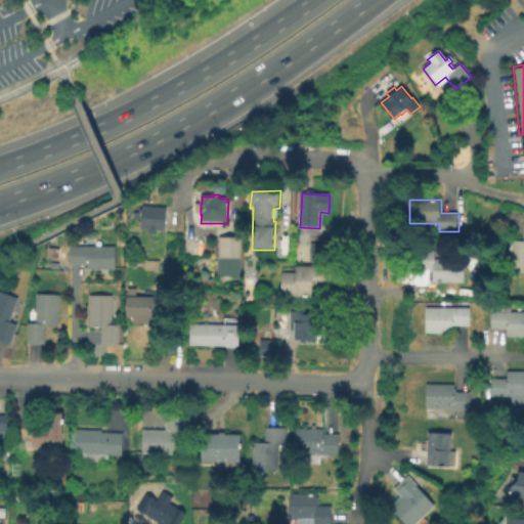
[(167,209),(165,231),(158,230),(158,233),(149,233),(149,230),(142,229),(142,220),(135,219),(135,214),(143,215),(144,207),(167,209)]
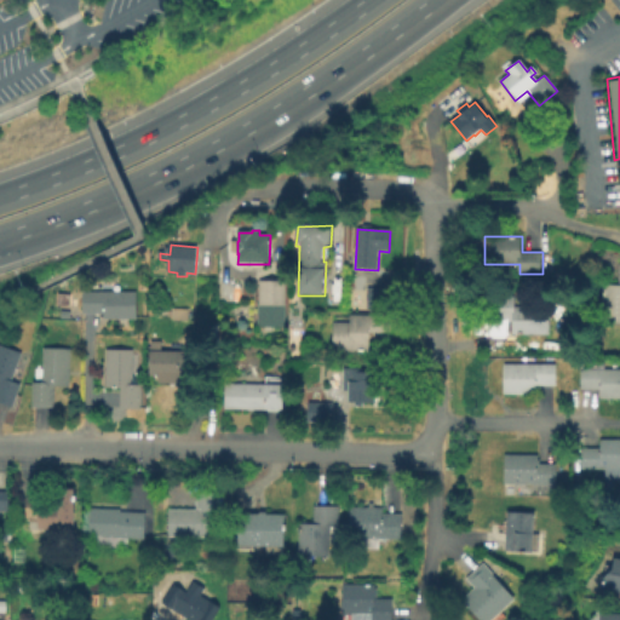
[(285,281),(286,328),(258,328),(258,281),(285,281)]
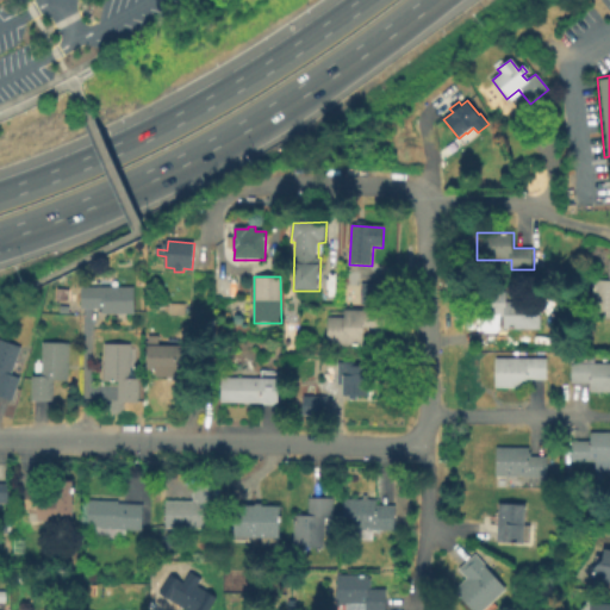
[(609,316),(593,316),(595,285),(597,285),(597,280),(609,280),(609,316)]
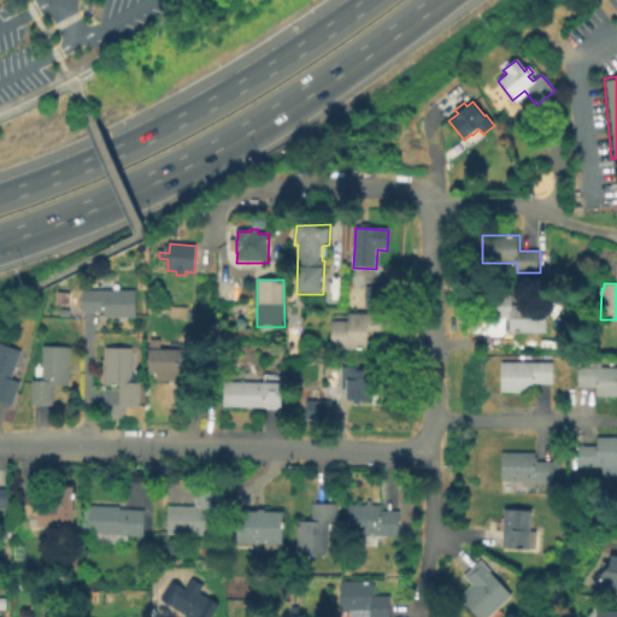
[(389,287),(388,307),(366,307),(366,287),(389,287)]
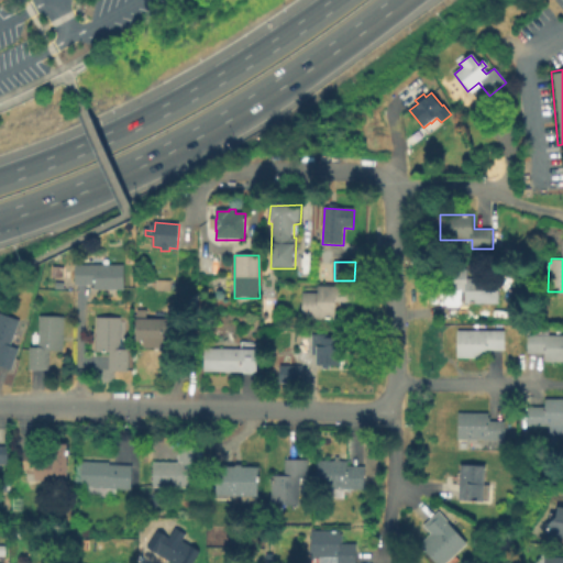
[(124,265),(124,290),(95,290),(95,285),(76,286),(76,265),(124,265)]
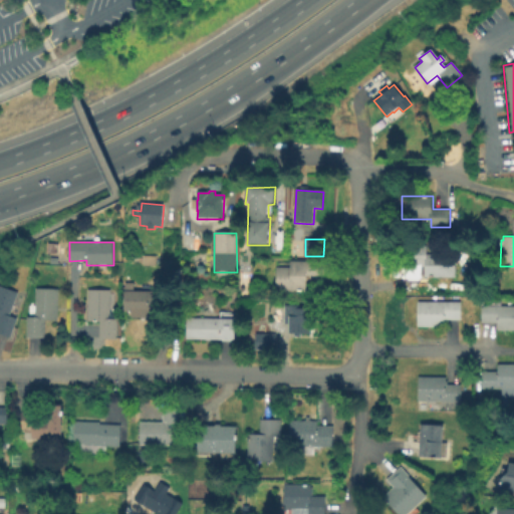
[(458,255),(457,277),(426,277),(427,265),(409,264),(409,246),(429,247),(428,254),(458,255)]
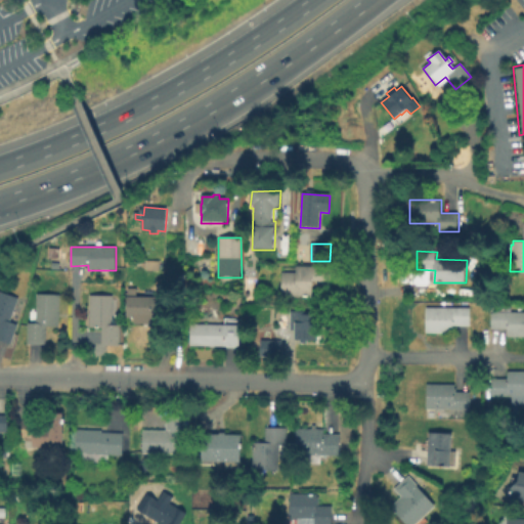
[(159,261),(159,271),(146,271),(146,261),(159,261)]
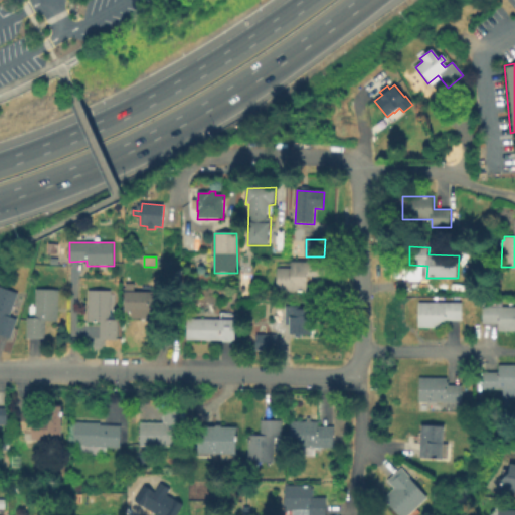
[(326,263),(325,282),(309,282),(309,293),(277,292),(277,268),(292,269),(292,262),(326,263)]
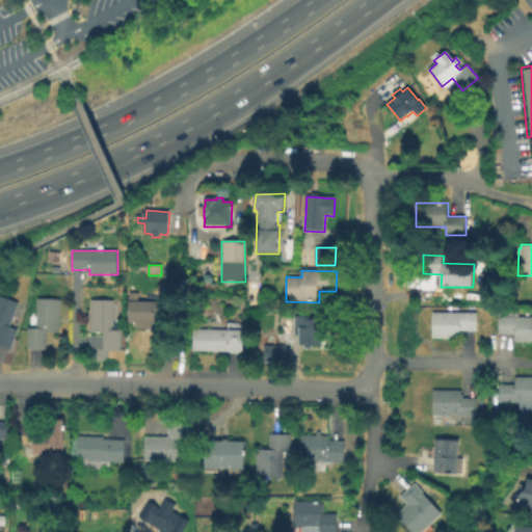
[(161,322),(161,328),(137,328),(137,322),(130,322),(130,292),(139,293),(139,300),(166,301),(165,322),(161,322)]
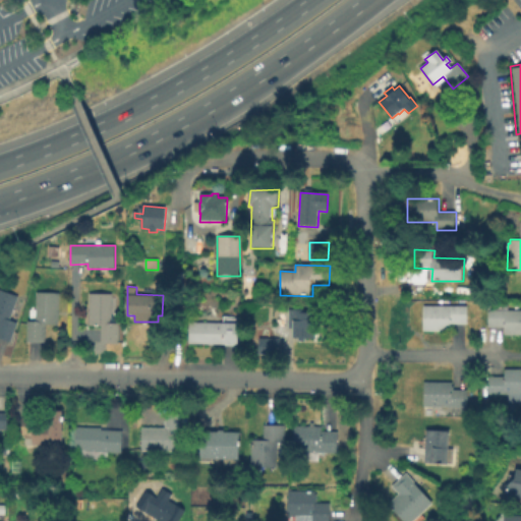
[(16,325),(9,344),(0,340),(0,291),(18,297),(10,322),(16,325)]
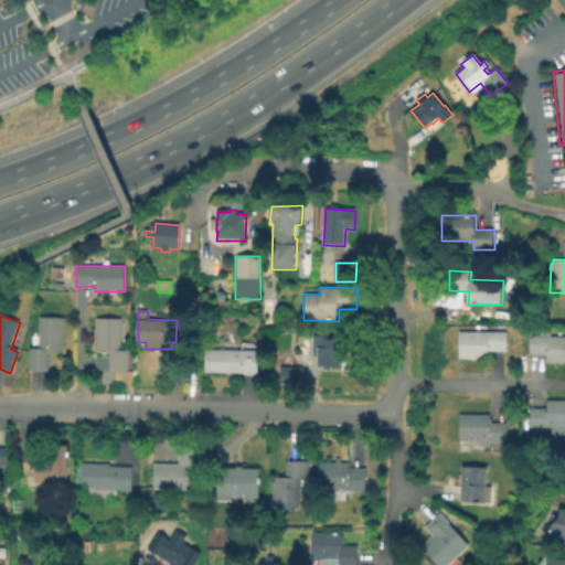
[(300,330),(287,331),(287,318),(300,318),(300,330)]
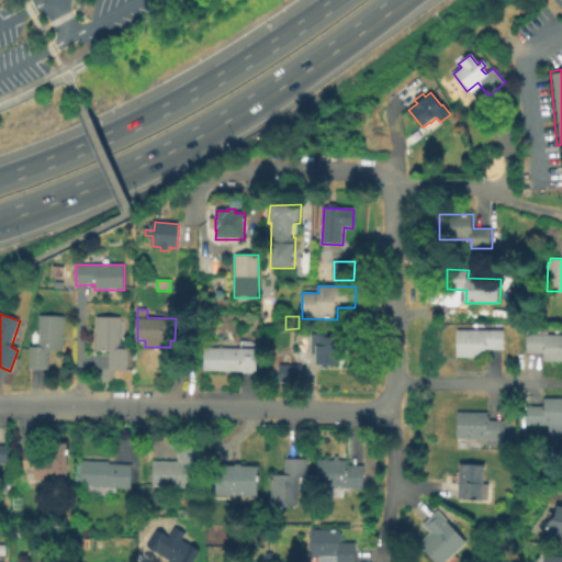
[(64,318),(63,351),(49,351),(48,371),(30,370),(30,348),(40,348),(41,317),(64,318)]
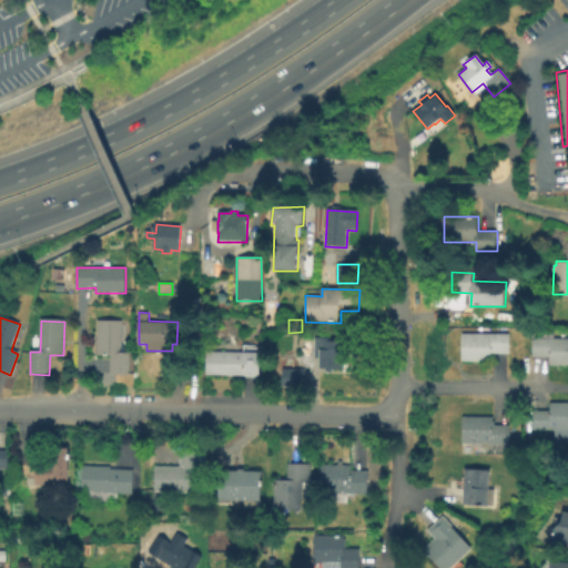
[(130,354),(130,375),(109,375),(110,356),(97,356),(97,321),(121,322),(121,354),(130,354)]
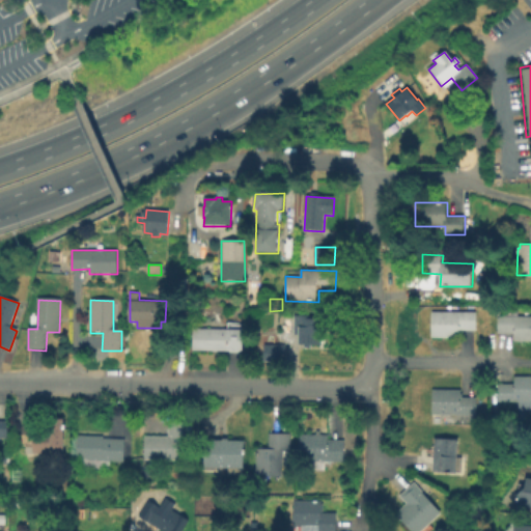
[(530,316),(530,342),(513,342),(513,334),(497,334),(498,310),(507,310),(507,316),(530,316)]
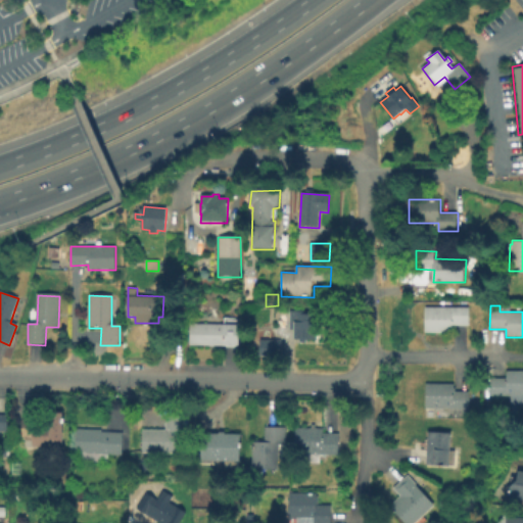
[(468,307),(468,325),(453,325),(453,332),(424,332),(424,307),(468,307)]
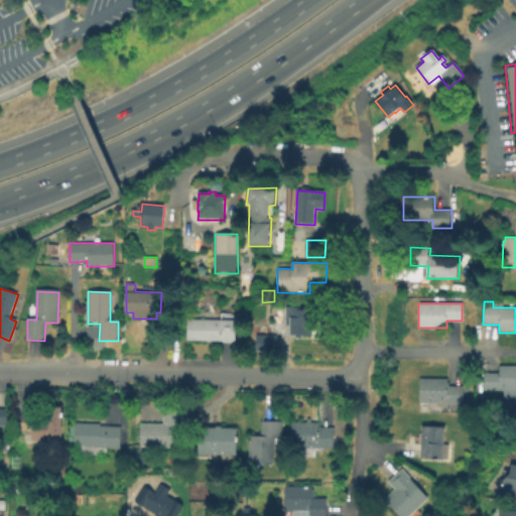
[(312,309),(312,318),(316,318),(315,327),(313,327),(313,335),(301,336),(301,339),(295,339),(294,335),(289,335),(289,326),(285,326),(285,306),(304,306),(303,309),(312,309)]
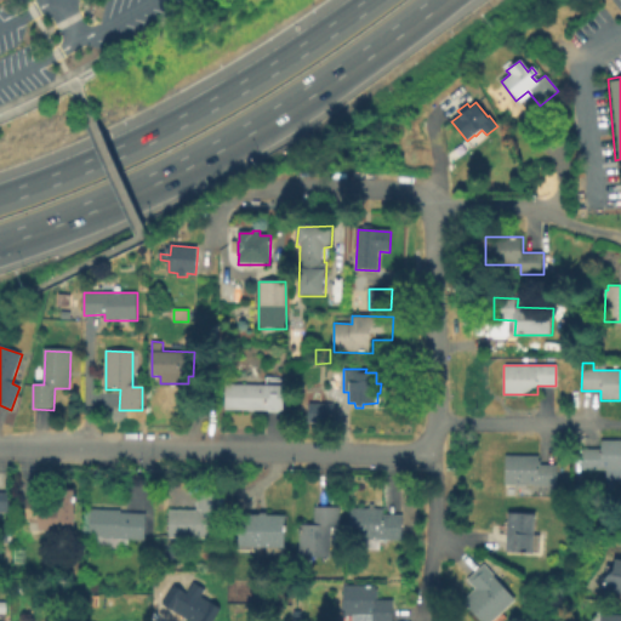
[(284,380),(285,411),(226,409),(227,383),(267,385),(267,380),(284,380)]
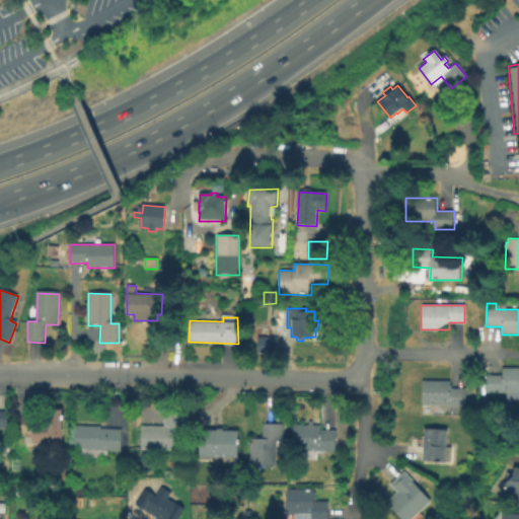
[(279,338),(278,355),(257,354),(258,337),(279,338)]
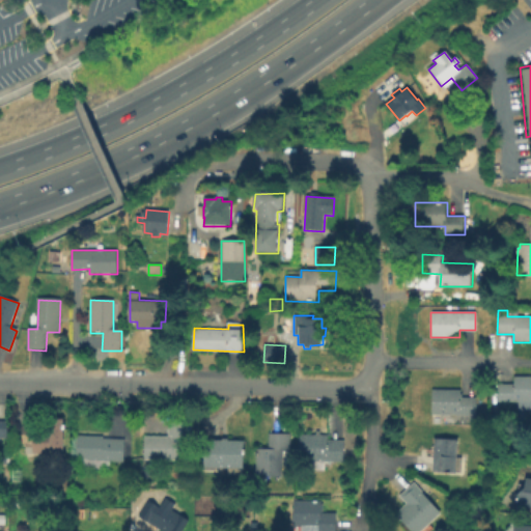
[(530,412),(519,413),(519,404),(496,403),(497,385),(513,385),(513,376),(530,376),(530,412)]
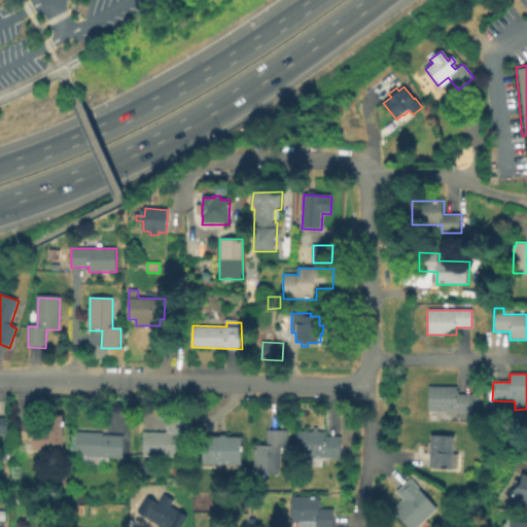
[(473,394),(473,413),(428,412),(429,386),(459,387),(459,393),(473,394)]
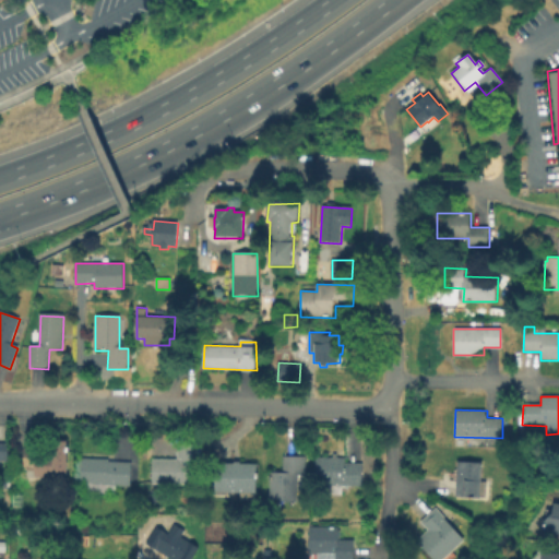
[(68,442),(67,477),(34,477),(34,468),(23,468),(23,449),(36,449),(36,456),(52,456),(52,442),(68,442)]
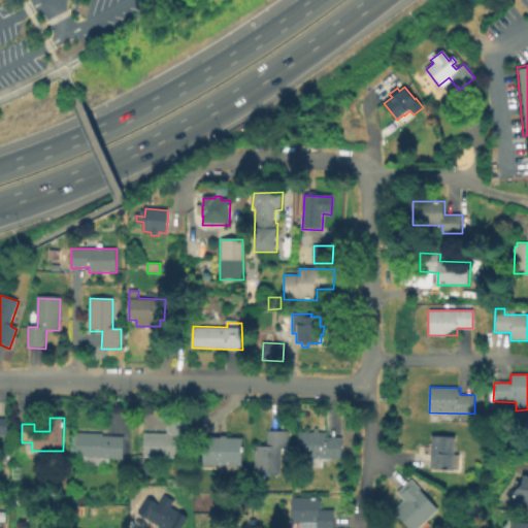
[(0,419),(8,420),(8,436),(0,436),(0,419)]
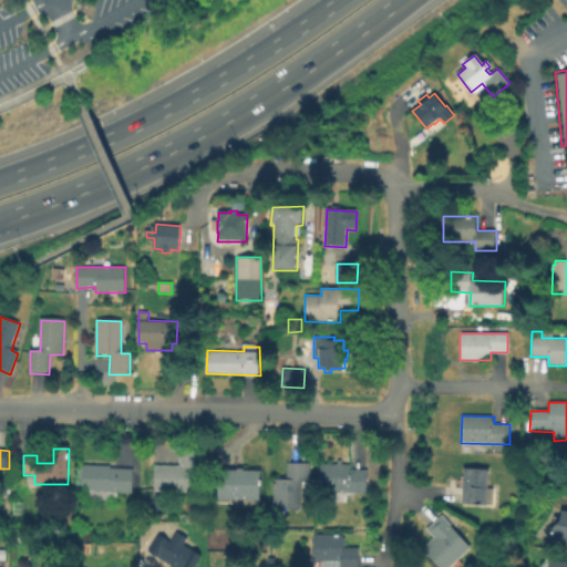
[(199,452),(199,471),(192,471),(192,493),(153,493),(153,467),(178,467),(178,452),(199,452)]
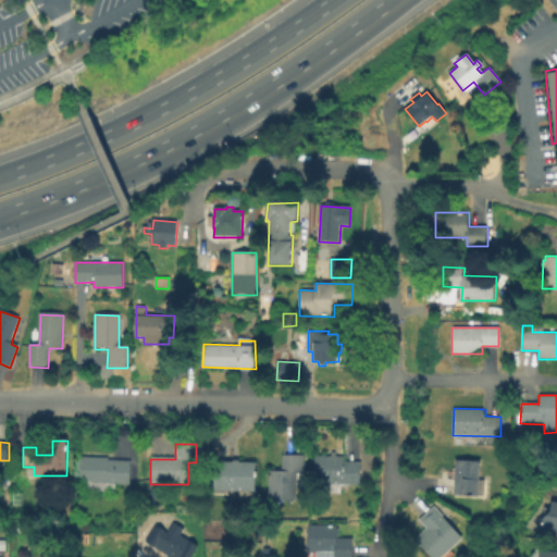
[(305,455),(304,473),(296,473),(296,500),(268,500),(269,471),(282,471),(282,455),(305,455)]
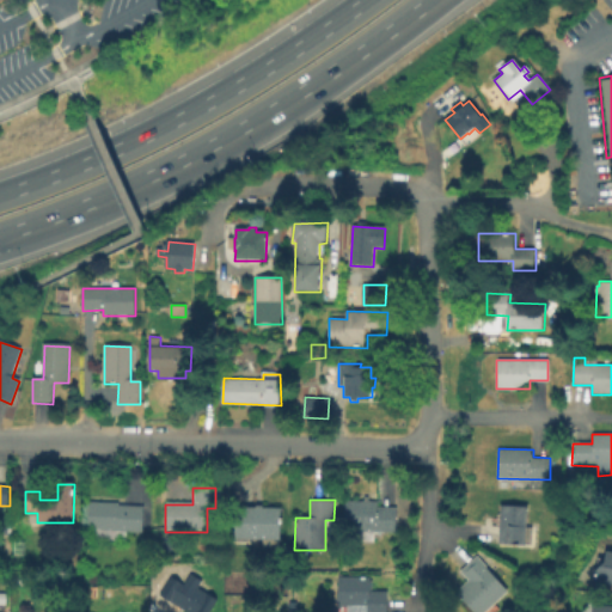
[(145,506),(144,532),(89,530),(90,501),(118,502),(118,505),(145,506)]
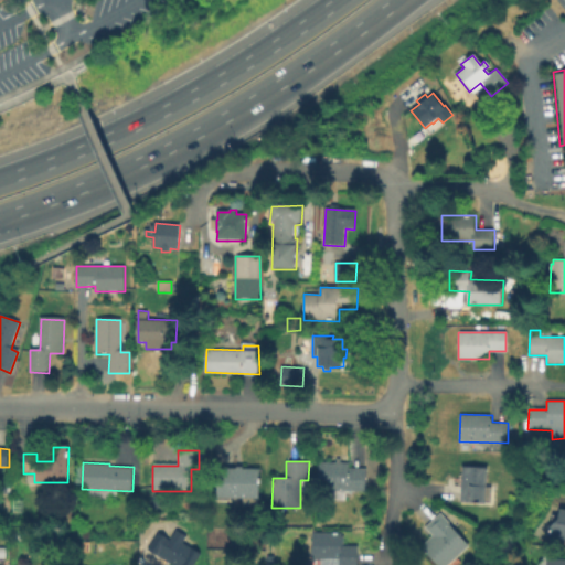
[(366,468),(365,491),(319,490),(320,462),(349,464),(349,468),(366,468)]
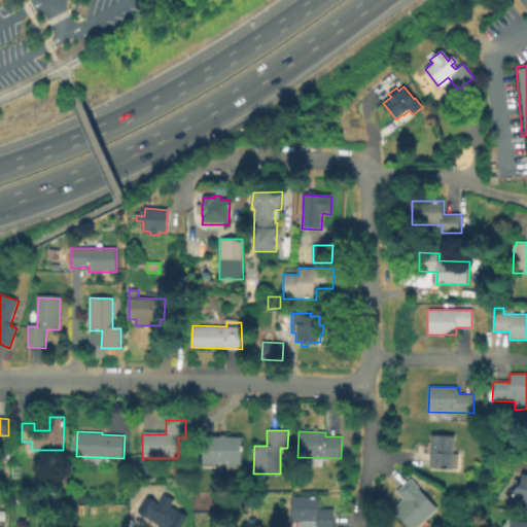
[(225,435),(226,437),(243,438),(242,466),(202,465),(203,437),(220,437),(220,435),(225,435)]
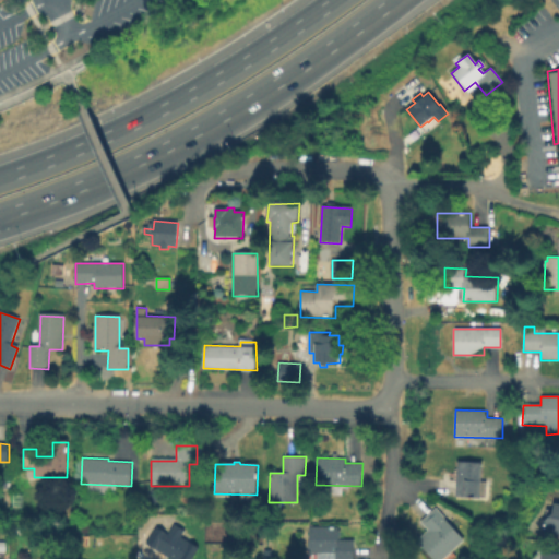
[(485,483),(484,497),(455,496),(458,462),(482,463),(480,483),(485,483)]
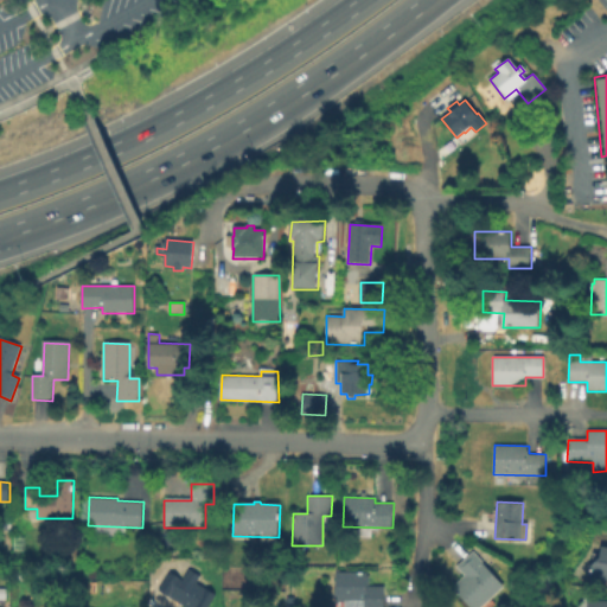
[(606,548),(606,579),(588,576),(590,563),(599,558),(601,548),(606,548)]
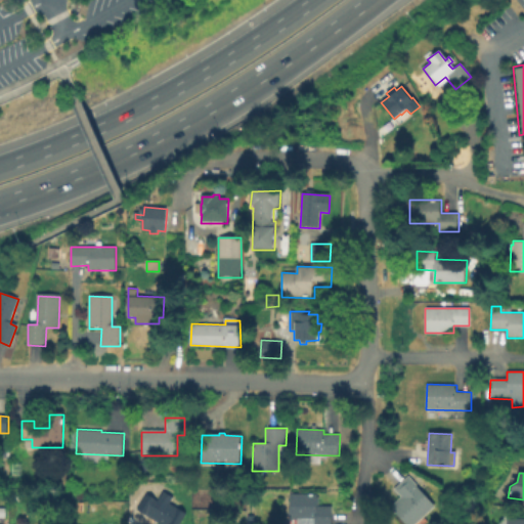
[(435,507),(416,523),(405,523),(390,508),(400,498),(393,489),(407,476),(435,507)]
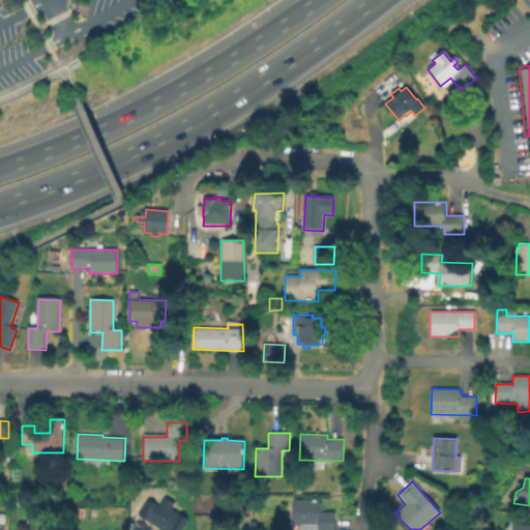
[(176,502),(172,508),(189,519),(182,529),(159,529),(137,517),(147,499),(159,507),(166,497),(176,502)]
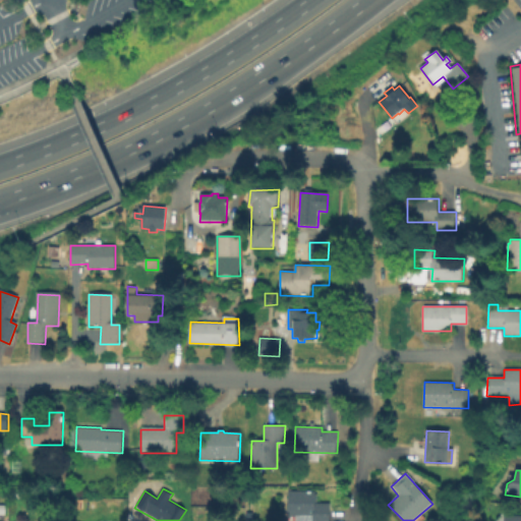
[(316,491),(316,503),(331,503),(331,520),(293,520),(294,516),(286,517),(288,490),(316,491)]
